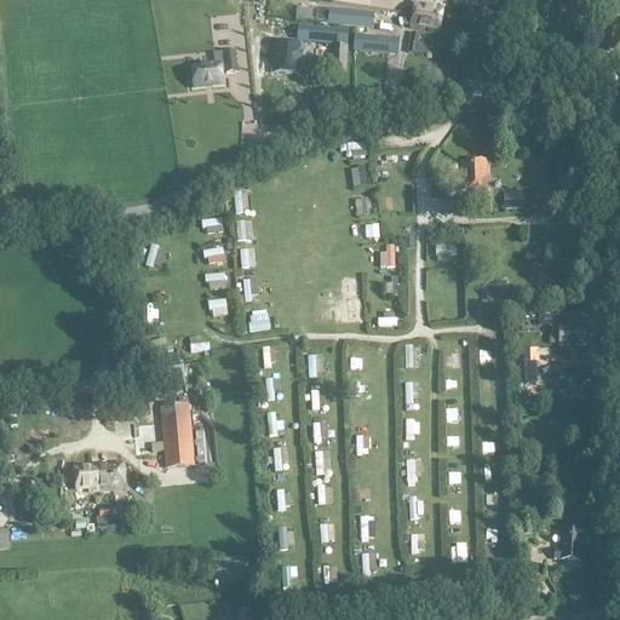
[(406,15),(406,16),(442,22),(443,10),(429,7),(430,4),(430,0),(413,0),(413,1),(412,3),(414,4),(414,6),(413,16),(406,15)]
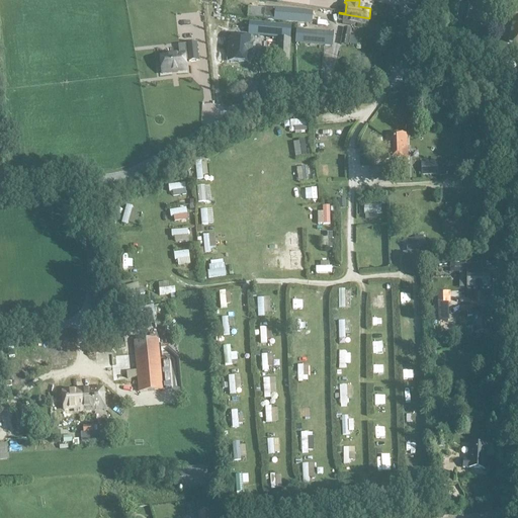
[(274,21),(274,22),(312,25),(314,12),(275,8),(275,9),(274,21)]
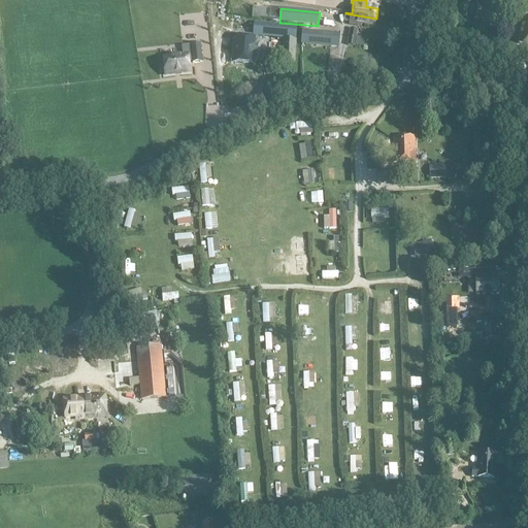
[(374,27),(376,19),(345,13),(344,22),(350,23),(350,25),(358,27),(358,24),(374,27)]
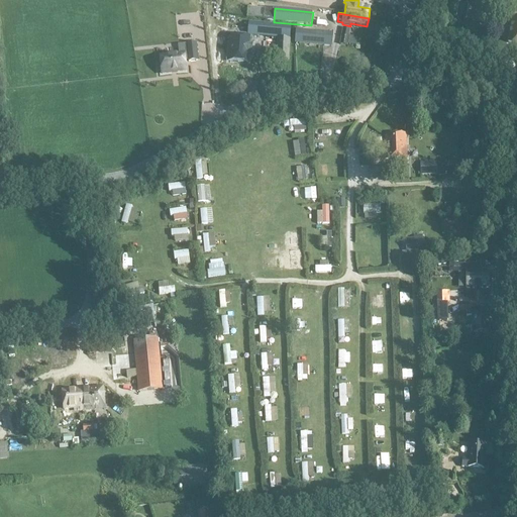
[(512,25),(508,42),(516,43),(516,17),(512,17),(510,25),(512,25)]
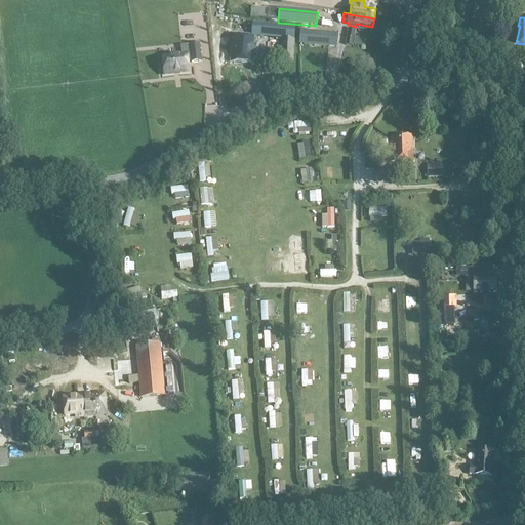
[(253,23),(251,37),(269,38),(275,39),(281,39),(280,62),(294,62),(295,39),(294,39),(295,27),(253,23)]
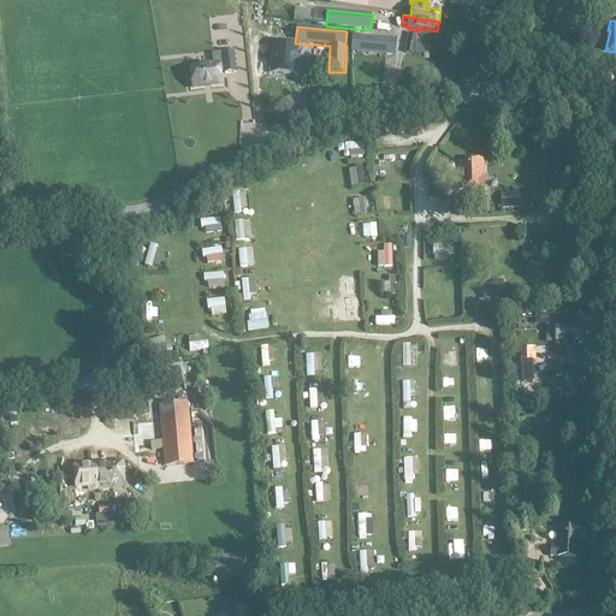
[(582,40),(585,31),(572,28),(569,37),(582,40)]
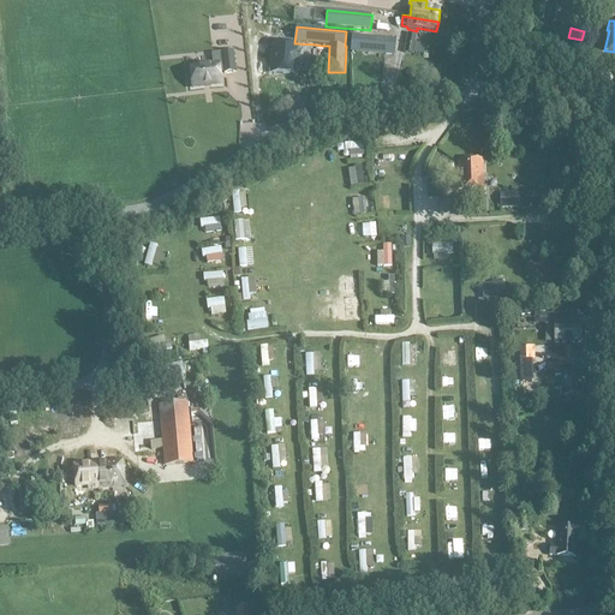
[(413,55),(417,35),(407,34),(404,54),(413,55)]
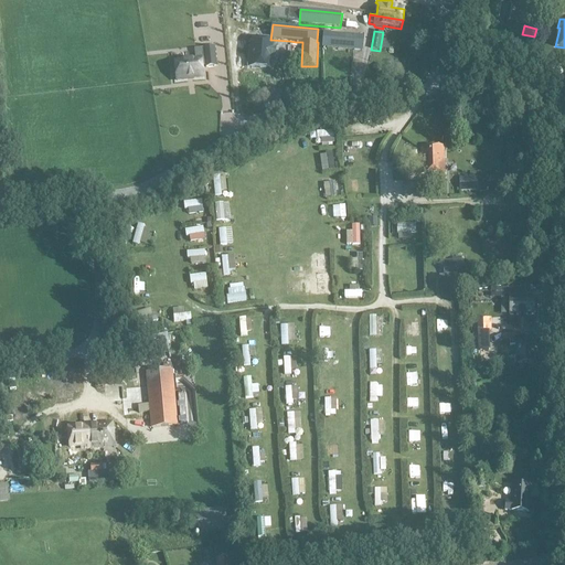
[(323,32),(322,49),(363,52),(364,36),(323,32)]
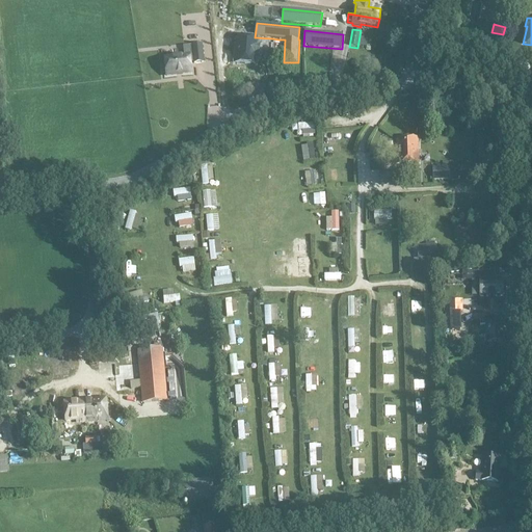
[(257,46),(257,40),(239,37),(236,64),(255,65),(255,58),(259,58),(260,46),(257,46)]
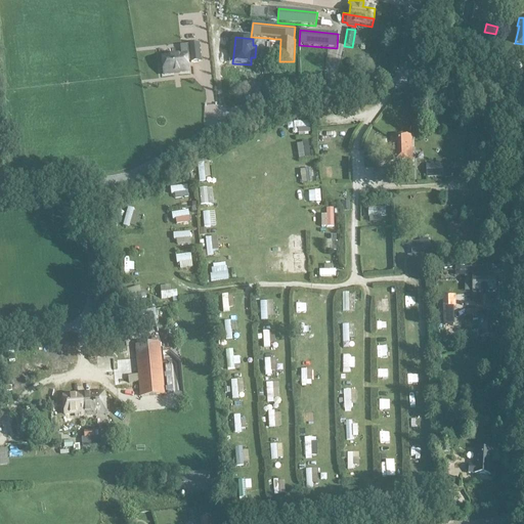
[(164,75),(188,73),(186,60),(190,59),(191,62),(201,61),(199,45),(181,47),(182,55),(163,57),(164,75)]
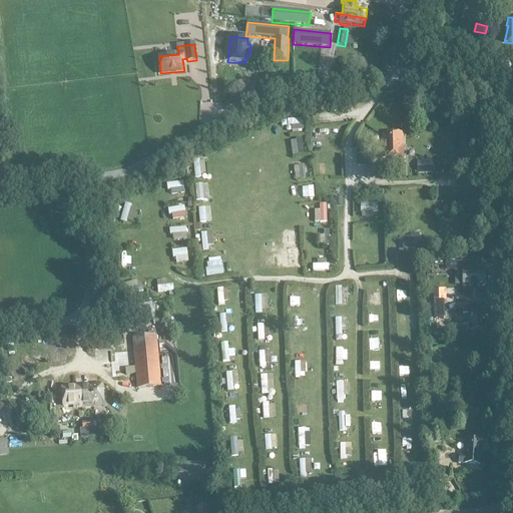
[(347,62),(343,58),(338,62),(342,67),(347,62)]
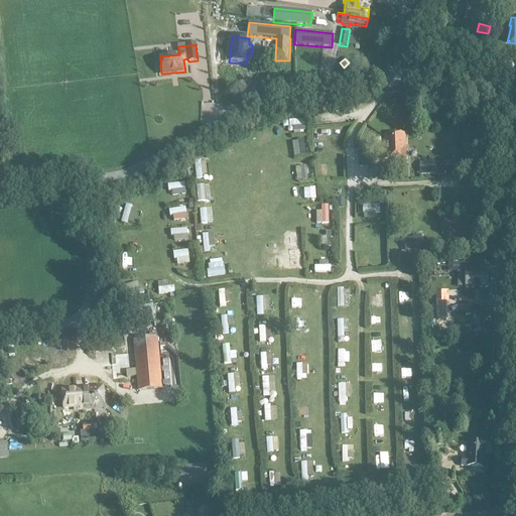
[(405,135),(384,135),(385,159),(406,159),(405,135)]
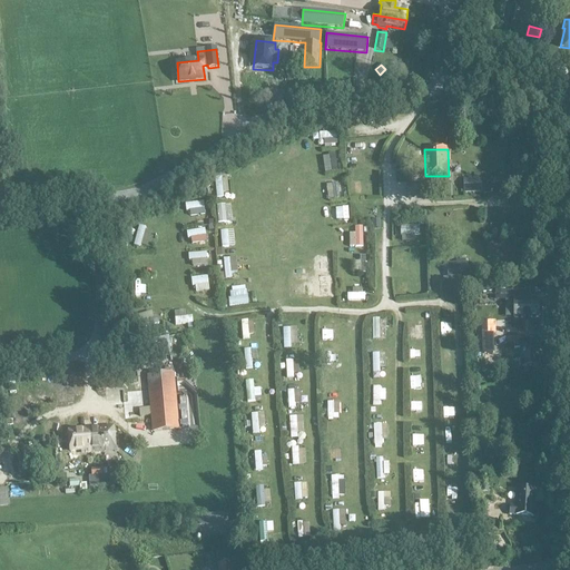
[(219,185),(219,203),(232,203),(231,184),(219,185)]
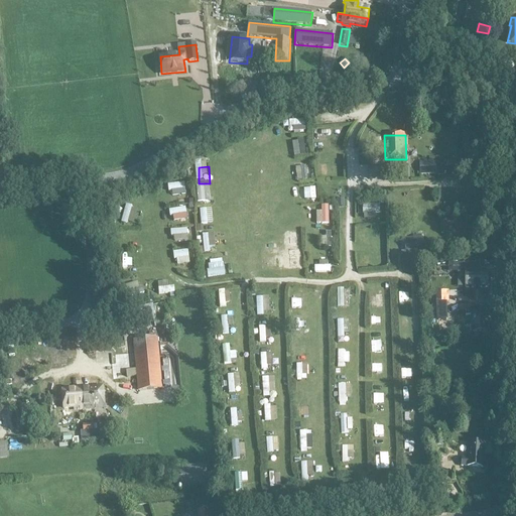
[(370,178),(387,178),(387,167),(369,168),(370,178)]
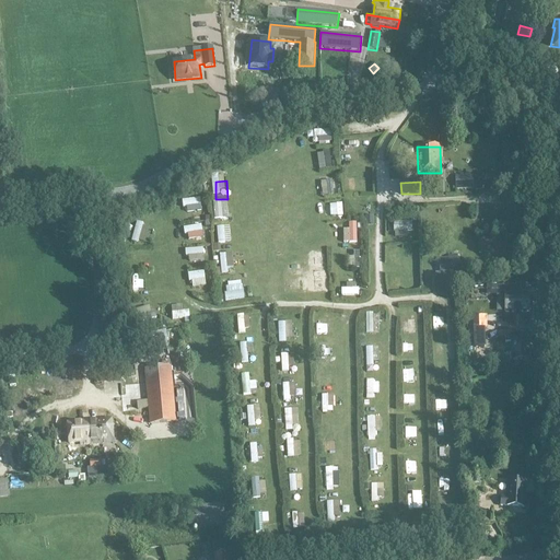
[(202,211),(191,211),(193,225),(203,224),(202,211)]
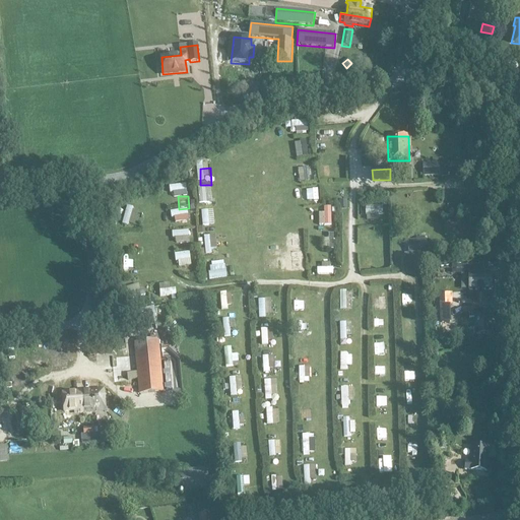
[(188,216),(174,216),(174,228),(188,228),(188,216)]
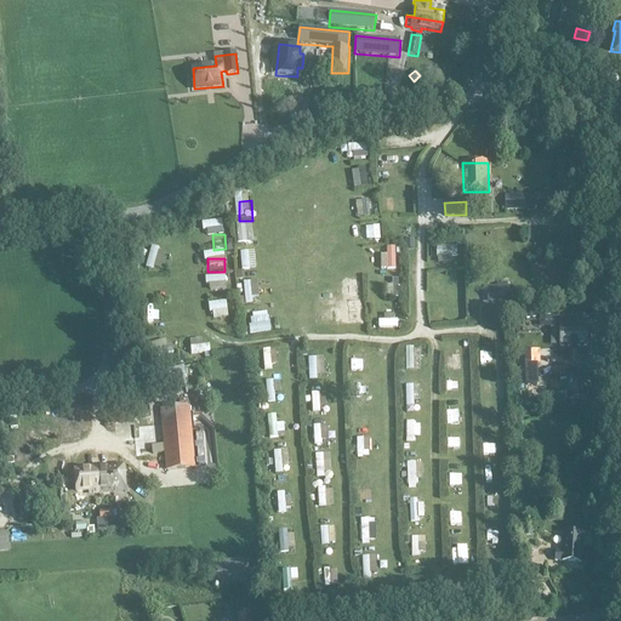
[(229,283),(209,284),(209,292),(216,292),(217,298),(229,298),(229,283)]
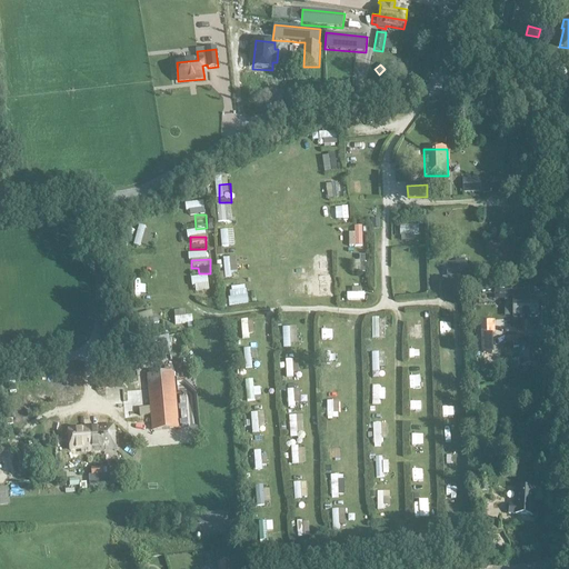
[(135,261),(135,278),(145,278),(146,262),(135,261)]
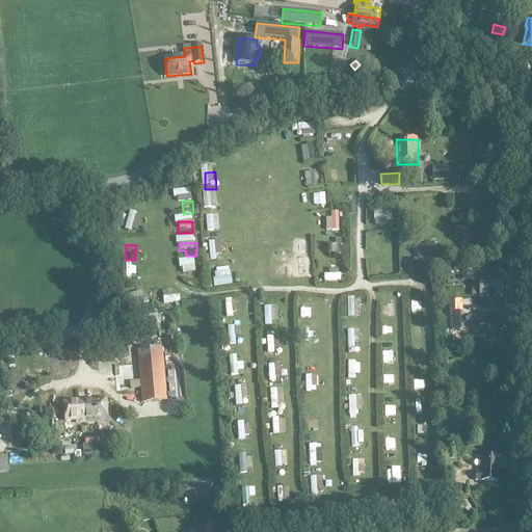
[(437,260),(436,245),(417,246),(418,260),(437,260)]
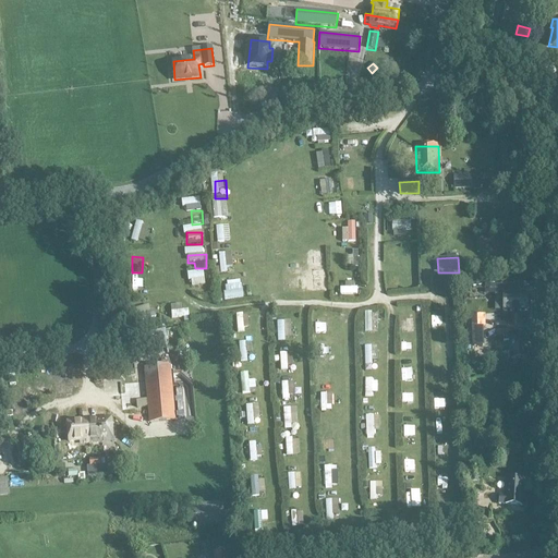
[(323,268),(323,259),(312,259),(312,269),(323,268)]
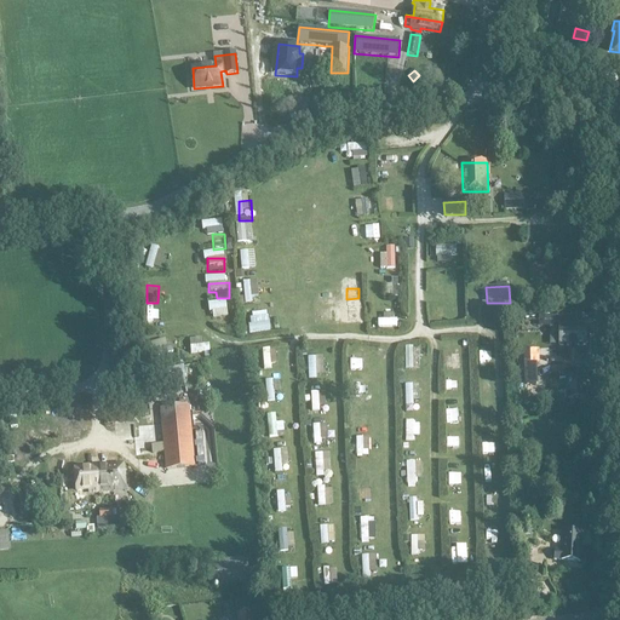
[(151,331),(165,329),(162,313),(149,315),(151,331)]
